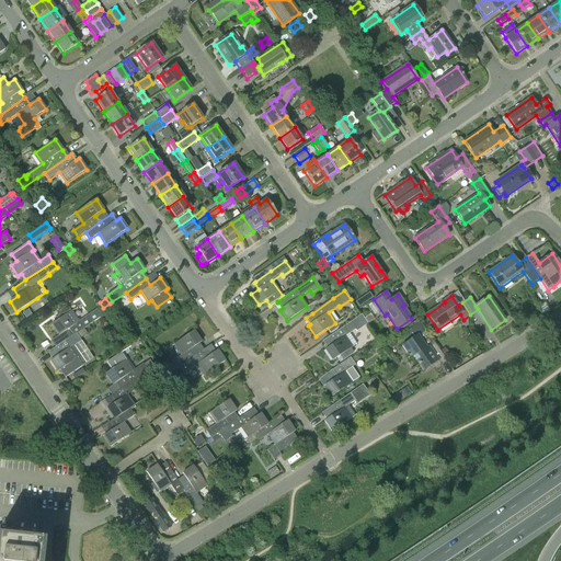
[(27,310),(22,315),(25,319),(32,316),(27,310)]
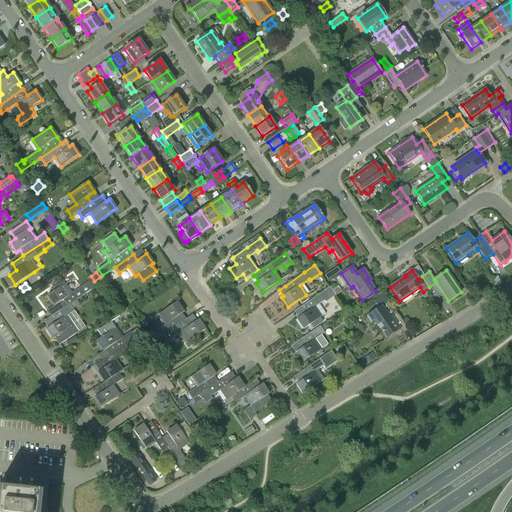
[(65,318),(67,316),(74,311),(70,305),(86,294),(81,287),(71,294),(65,284),(47,297),(53,306),(55,306),(58,311),(44,321),(49,327),(64,317),(65,318)]
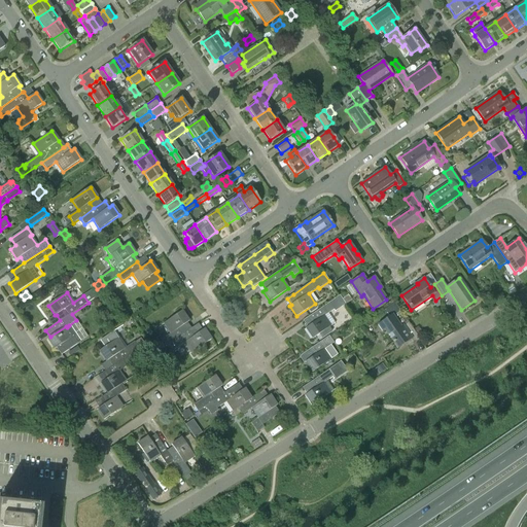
[(309,317),(312,322),(313,323),(305,328),(312,339),(330,326),(324,316),(334,310),(335,312),(345,305),(340,295),(309,317)]
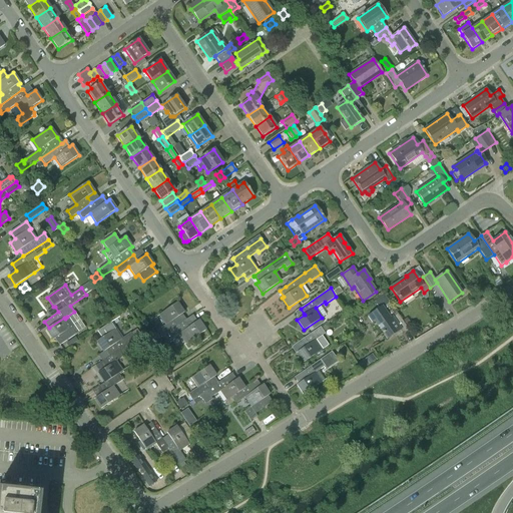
[(387,340),(400,330),(402,334),(408,330),(384,295),(374,302),(379,309),(368,317),(372,323),(374,322),(387,340)]
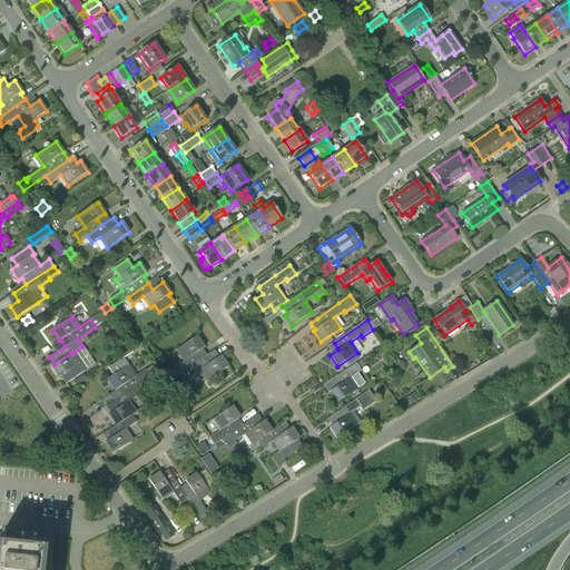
[(186,371),(200,360),(196,354),(205,347),(197,336),(176,351),(184,361),(164,374),(168,382),(186,371)]
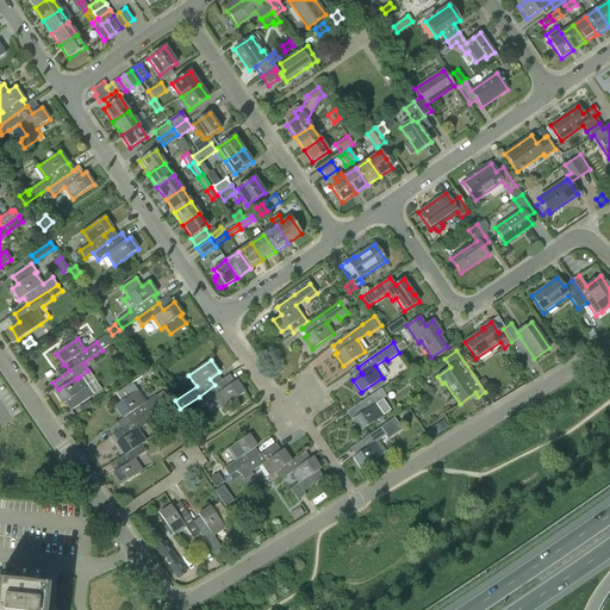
[(76,378),(58,390),(55,392),(62,404),(64,403),(70,411),(89,398),(85,391),(88,388),(80,377),(78,379),(76,378)]
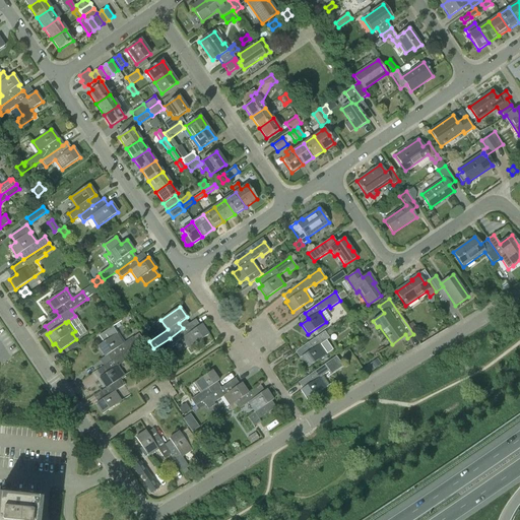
[(189,324),(183,328),(170,338),(174,344),(182,339),(188,348),(208,335),(201,325),(194,330),(189,324)]
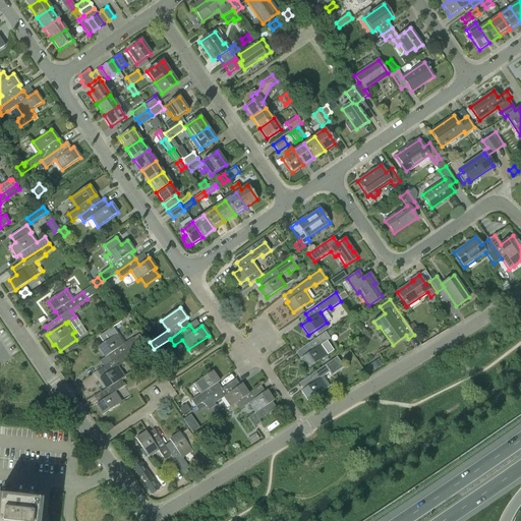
[(116,358),(123,354),(137,345),(132,338),(123,344),(116,335),(117,335),(112,328),(99,337),(104,344),(98,347),(105,358),(113,352),(116,358)]
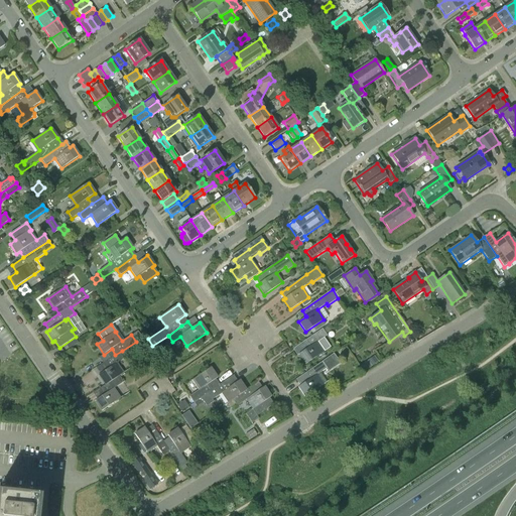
[(327,336),(325,334),(333,329),(331,325),(323,330),(321,330),(296,347),(300,354),(298,355),(305,365),(324,352),(317,343),(327,336)]
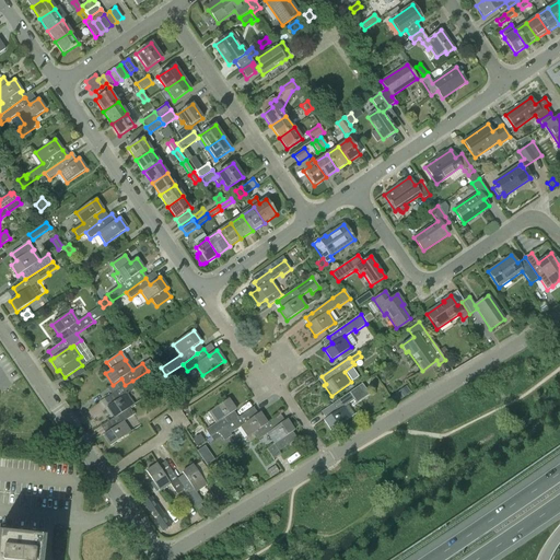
[(149,359),(143,363),(147,370),(153,365),(149,359)]
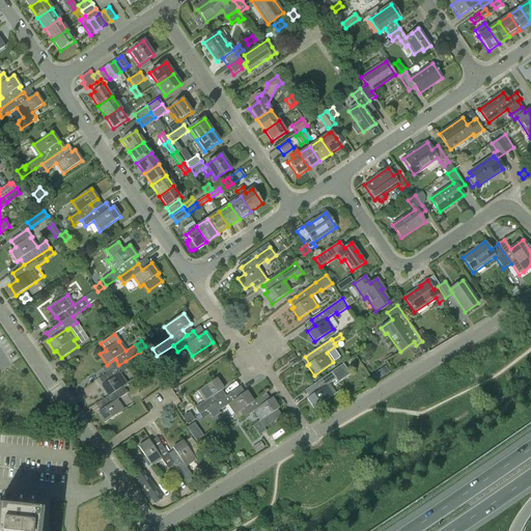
[(78,348),(68,355),(71,359),(80,353),(78,348)]
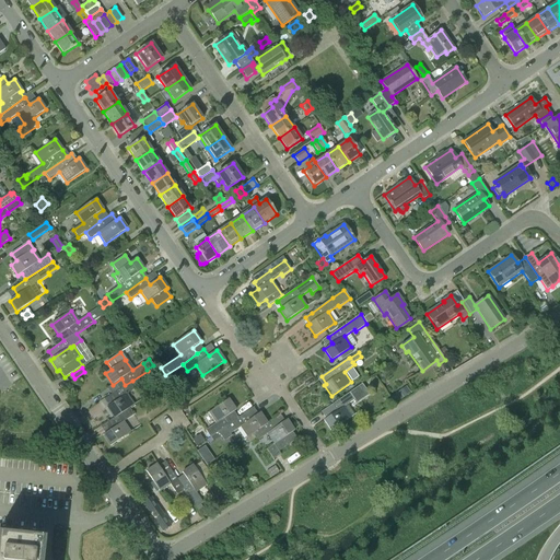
[(369,380),(362,384),(327,408),(331,415),(324,420),(331,431),(351,418),(343,407),(360,396),(362,397),(368,394),(366,391),(373,386),(369,380)]
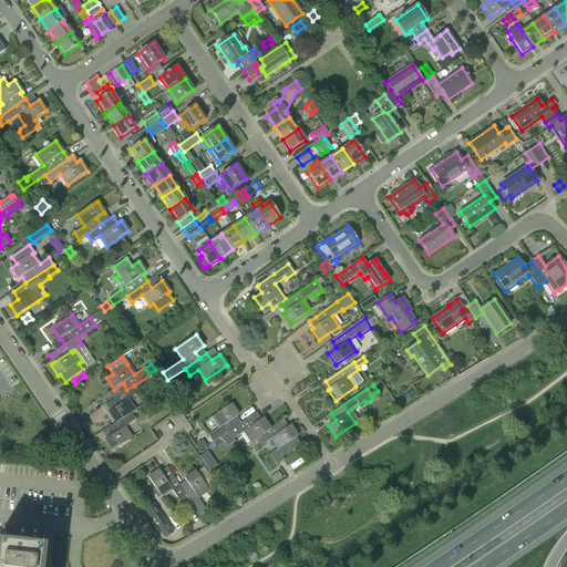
[(134,385),(126,390),(112,400),(116,406),(107,413),(115,423),(131,413),(135,410),(129,400),(138,392),(134,385)]
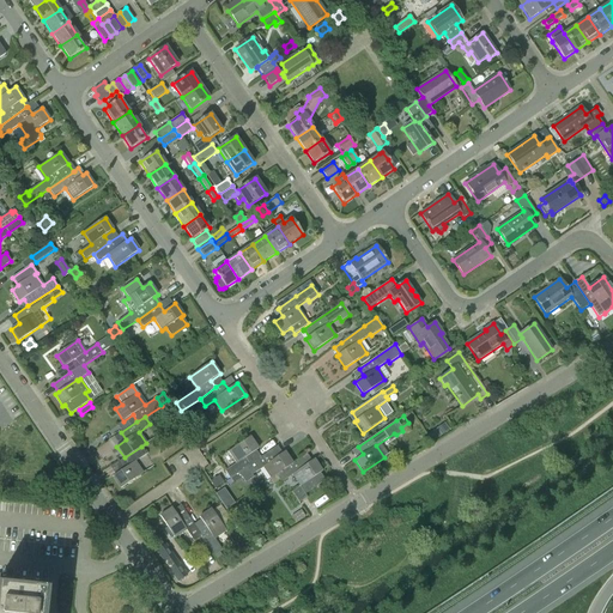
[(376,425),(380,430),(387,424),(383,419),(376,425)]
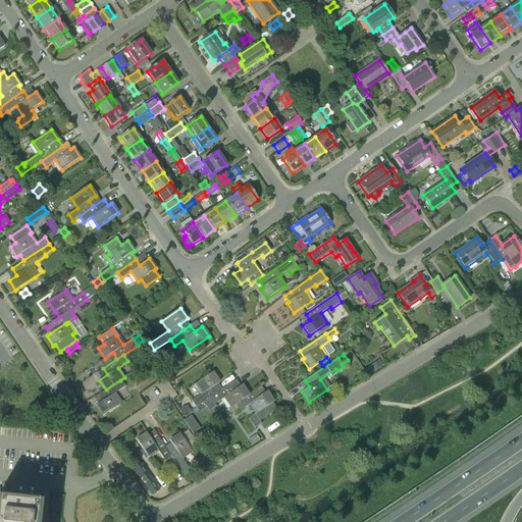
[(363,370),(367,376),(382,366),(378,360),(363,370)]
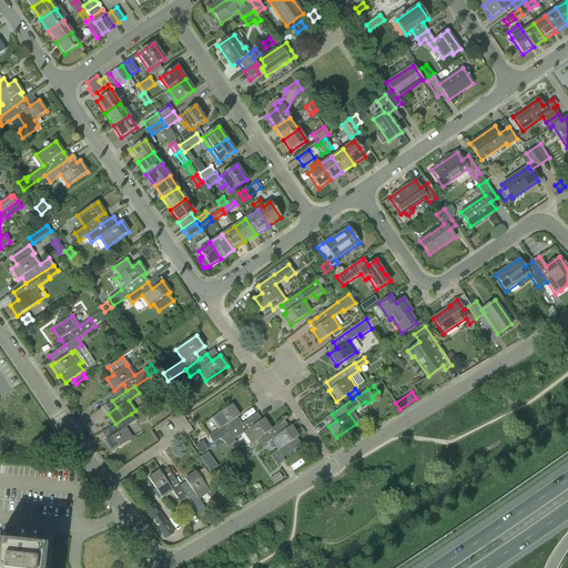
[(221,438),(241,424),(237,418),(240,416),(232,405),(211,419),(219,429),(208,437),(213,444),(221,438)]
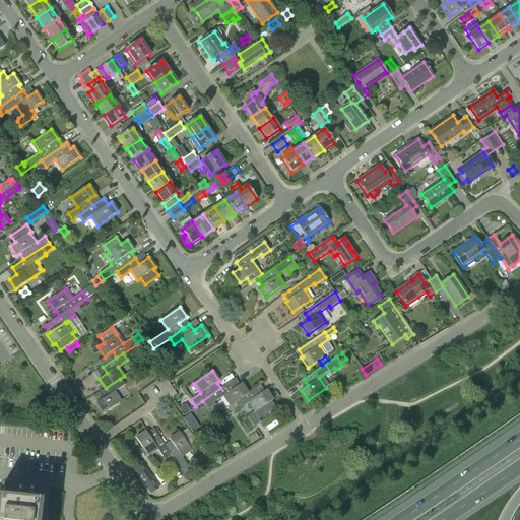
[(120,379),(106,388),(100,392),(104,399),(95,404),(103,414),(121,402),(115,392),(124,386),(120,379)]
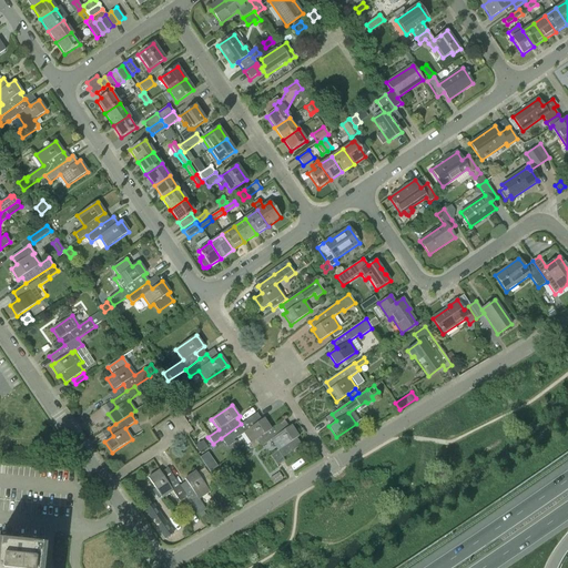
[(250,418),(241,424),(221,438),(227,448),(235,443),(233,440),(244,434),(251,444),(255,440),(271,429),(263,419),(255,425),(250,418)]
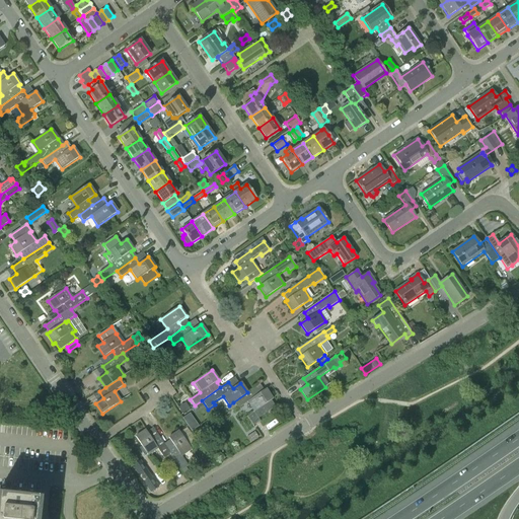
[(253,388),(247,392),(233,402),(238,409),(247,402),(254,412),(253,413),(257,419),(275,406),(271,400),(273,399),(266,389),(257,394),(253,388)]
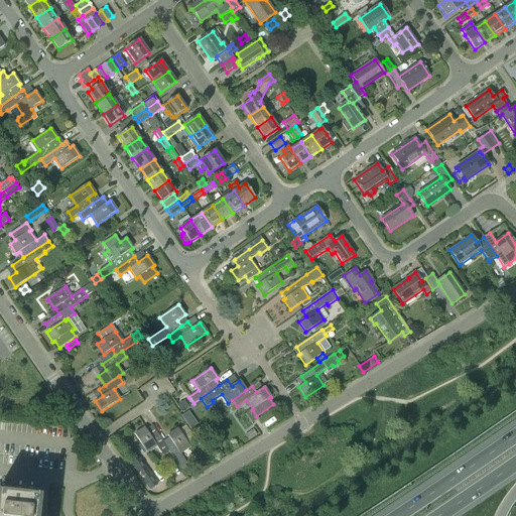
[(194,408),(204,402),(201,398),(194,403),(190,405),(194,408)]
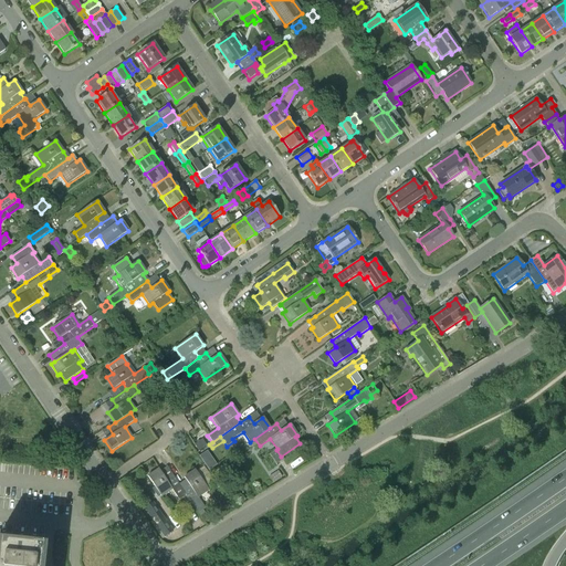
[(198,451),(206,446),(201,440),(194,444),(198,451)]
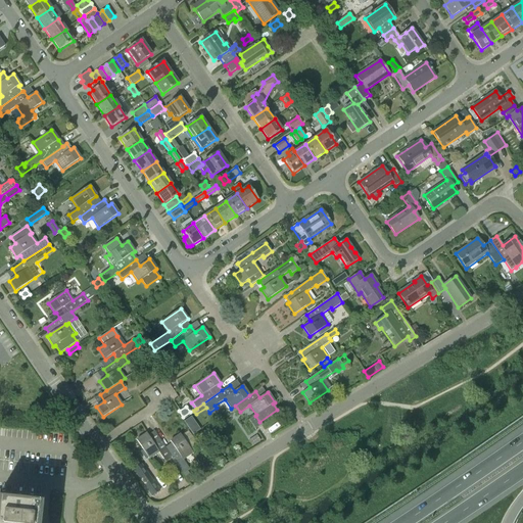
[(263,425),(259,422),(255,416),(249,420),(255,429),(263,425)]
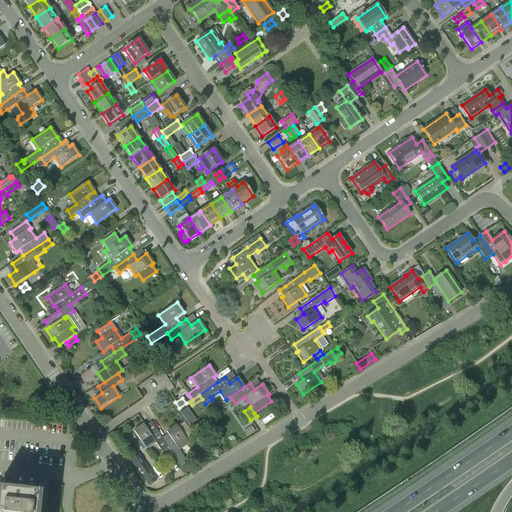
[(146,425),(147,427),(146,428),(143,424),(133,431),(140,441),(137,443),(142,450),(145,448),(146,450),(155,443),(162,453),(168,448),(165,444),(166,444),(151,423),(146,425)]
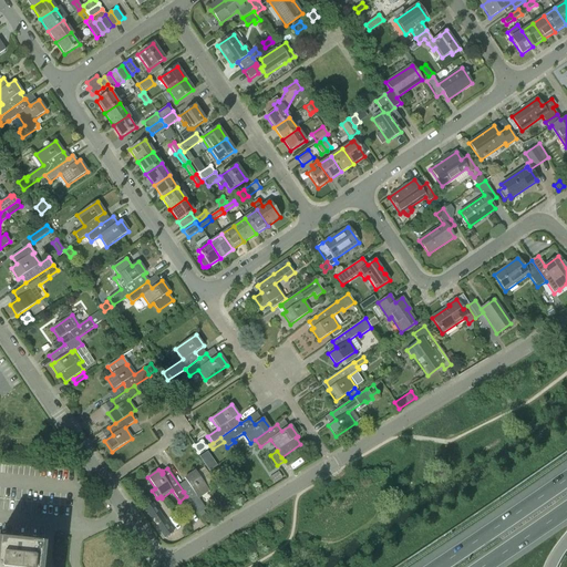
[(189,487),(184,492),(183,492),(186,496),(198,514),(206,509),(198,498),(209,492),(195,471),(184,478),(189,487)]
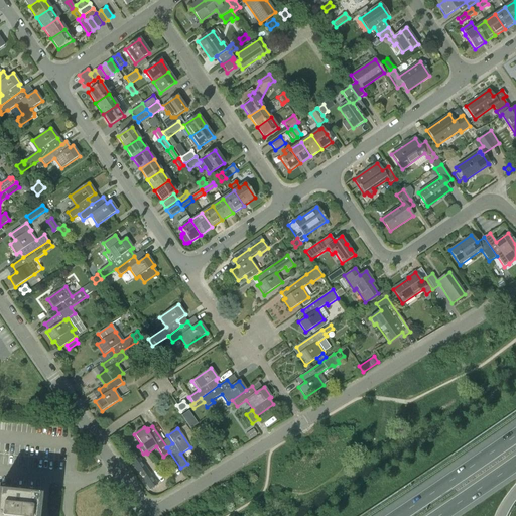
[(245,435),(248,440),(257,435),(253,429),(245,435)]
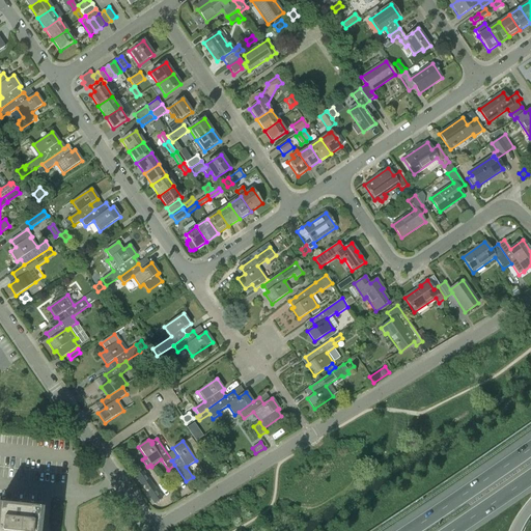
[(162,499),(143,472),(136,477),(154,504),(162,499)]
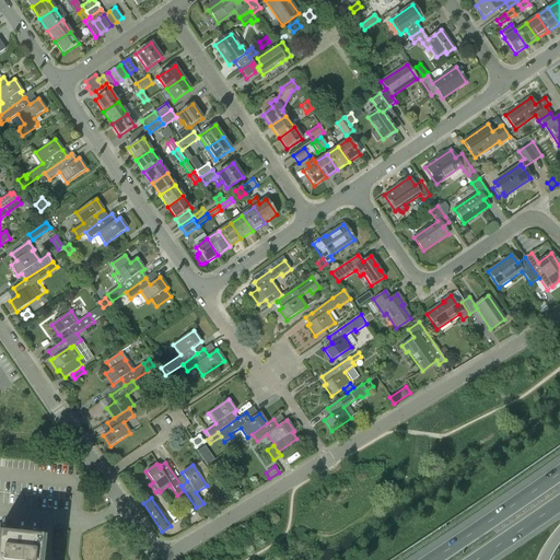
[(208,513),(203,508),(198,511),(202,517),(208,513)]
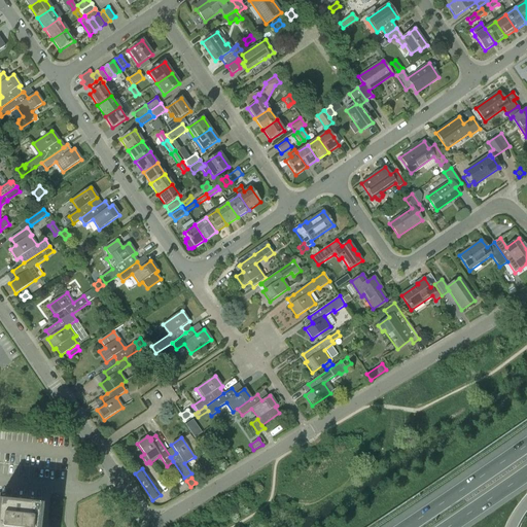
[(37,526),(38,524),(39,510),(0,505),(0,526),(37,526)]
